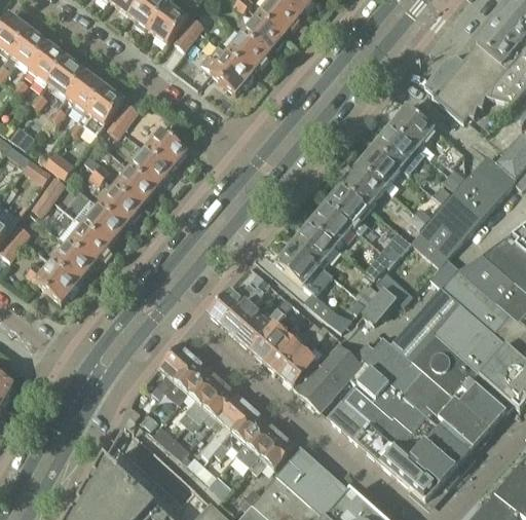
[(109,0),(108,2),(126,16),(139,0),(109,0)]
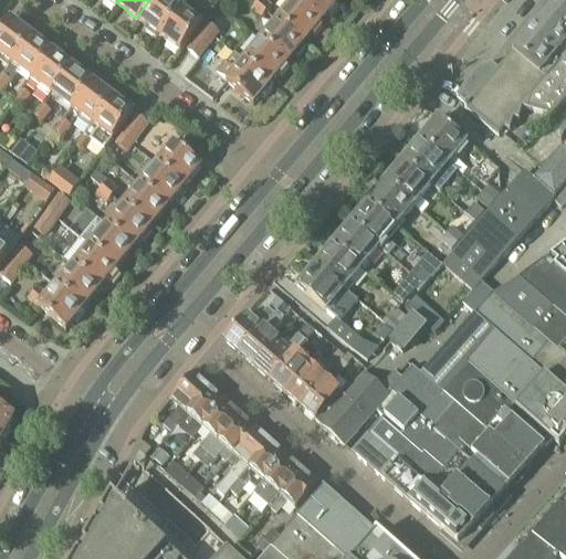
[(149,0),(136,18),(140,21),(145,24),(143,27),(152,34),(154,31),(156,33),(166,21),(178,4),(179,6),(184,0),(149,0)]
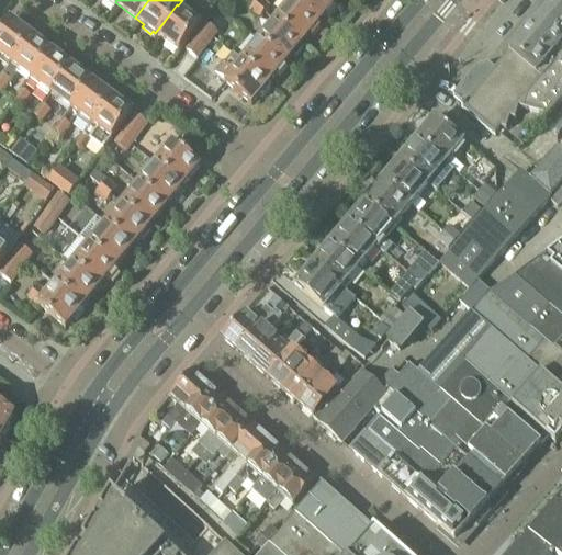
[(254,0),(253,1),(262,9),(269,1),(268,0),(254,0)]
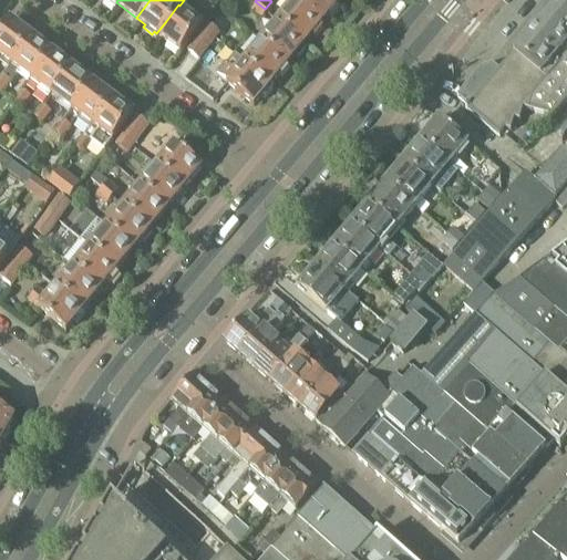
[(320,19),(297,0),(288,0),(275,16),(302,39),(320,19)]
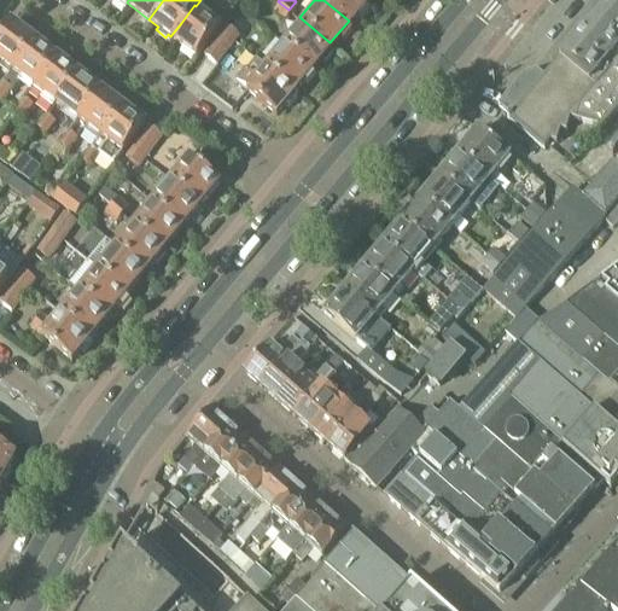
[(324,0),(349,21),(356,12),(359,15),(367,4),(365,1),(366,0),(324,0)]
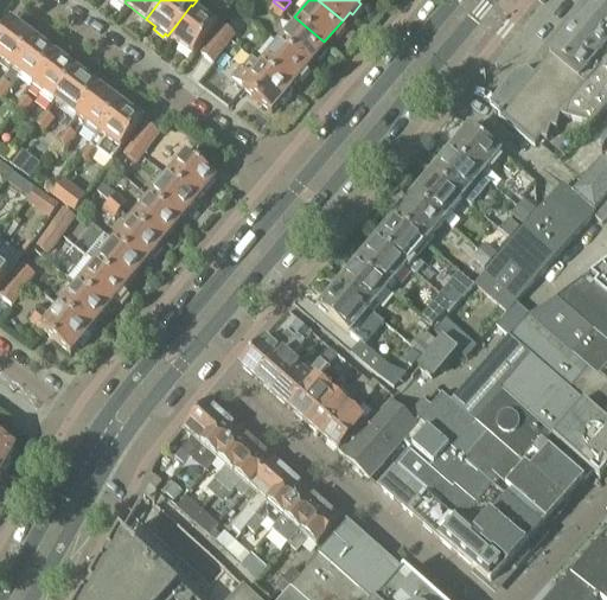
[(515,66),(513,68),(489,96),(500,107),(497,110),(532,141),(540,133),(545,134),(549,122),(555,123),(558,110),(590,120),(606,100),(606,0),(592,0),(532,70),(523,62),(515,66)]
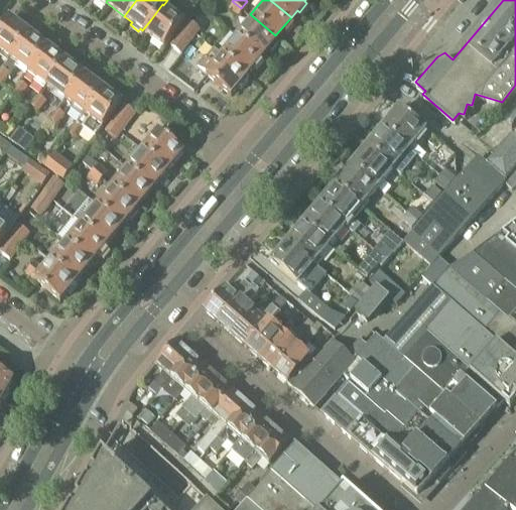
[(241,8),(232,1),(228,6),(237,13),(241,8)]
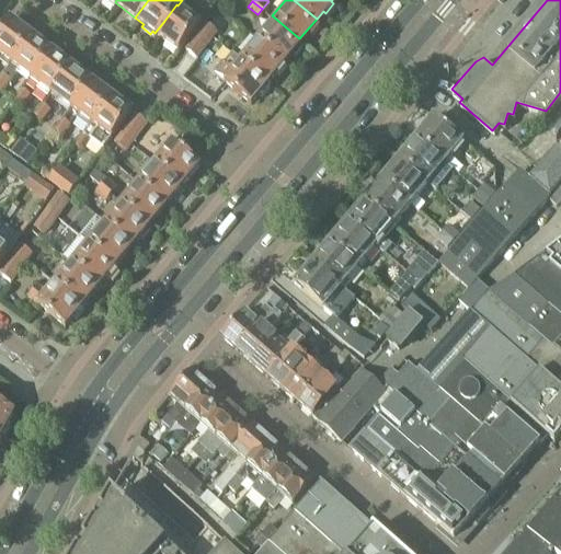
[(164,21),(155,33),(175,48),(197,20),(178,6),(176,4),(164,21)]
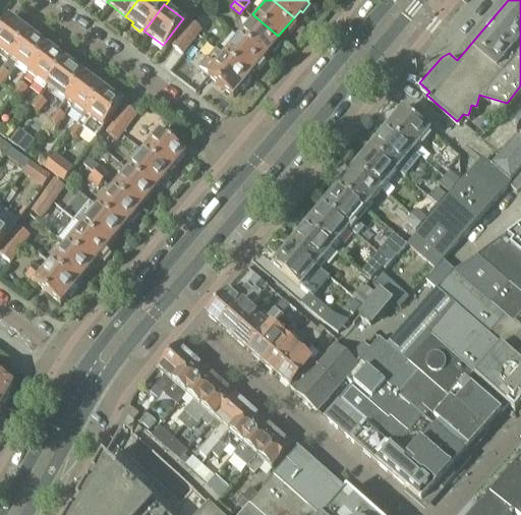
[(252,14),(237,34),(263,55),(270,47),(272,49),(278,41),(276,39),(278,36),(252,14)]
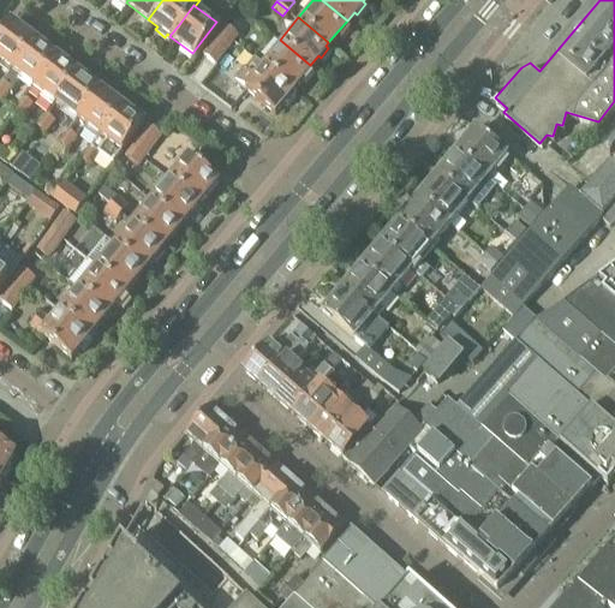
[(0,64),(6,69),(31,34),(30,34),(31,31),(22,24),(19,27),(9,18),(0,28),(0,64)]
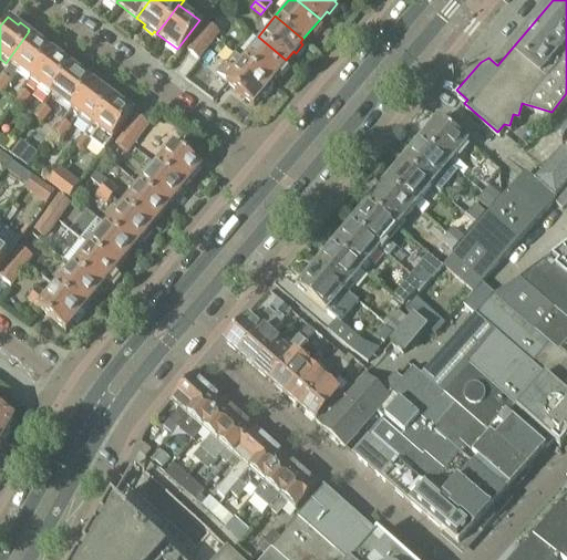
[(200,27),(212,34),(217,28),(206,20),(200,27)]
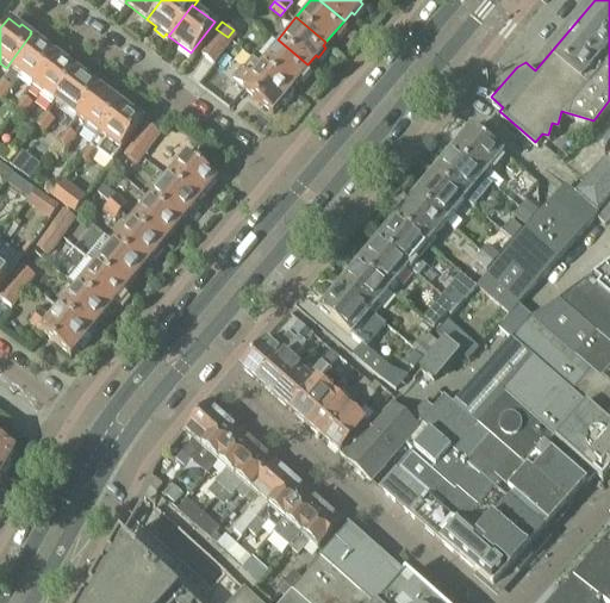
[(228,37),(216,29),(199,50),(211,60),(228,37)]
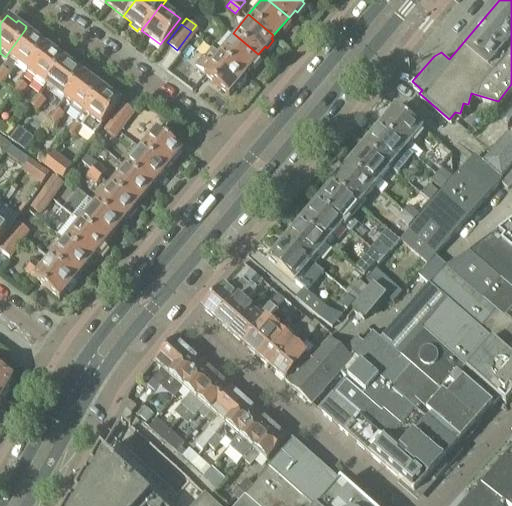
[(26,28),(5,57),(6,57),(1,63),(0,64),(0,78),(2,80),(16,61),(25,68),(44,42),(26,28)]
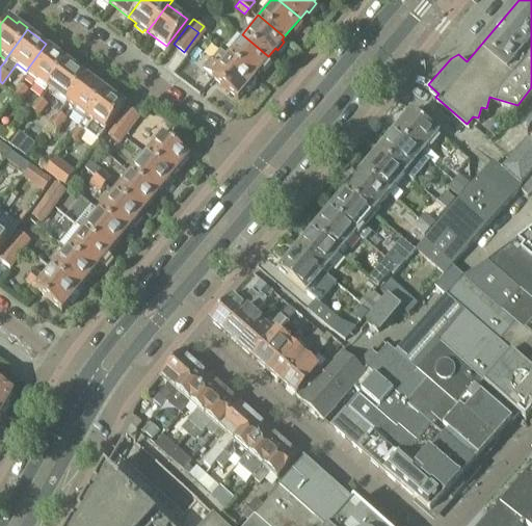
[(242,34),(227,52),(225,53),(253,75),(268,56),(242,34)]
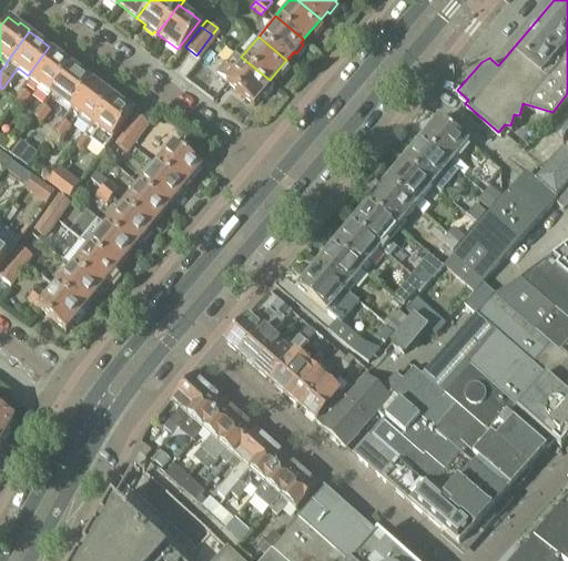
[(49,47),(28,75),(49,91),(69,62),(68,61),(70,59),(60,52),(58,53),(49,47)]
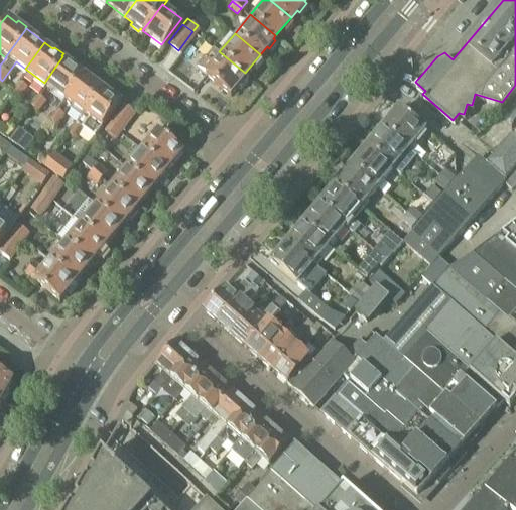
[(219,51),(220,50),(212,43),(195,64),(229,92),(236,84),(238,86),(245,77),(243,76),(245,73),(219,51)]
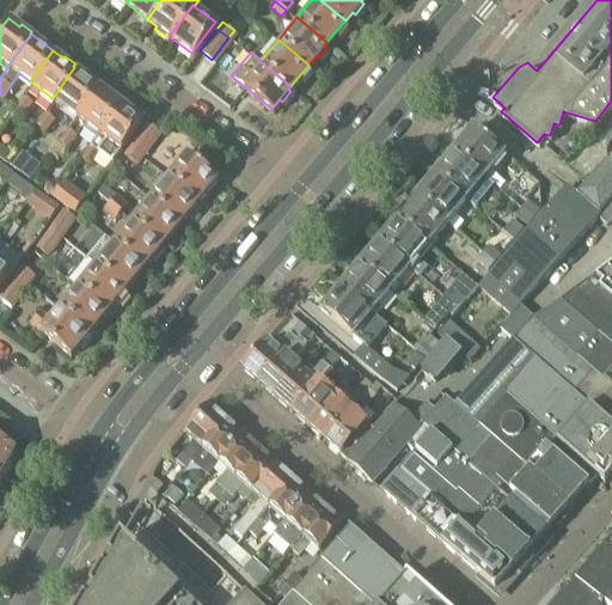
[(74,67),(53,98),(74,115),(97,84),(74,67)]
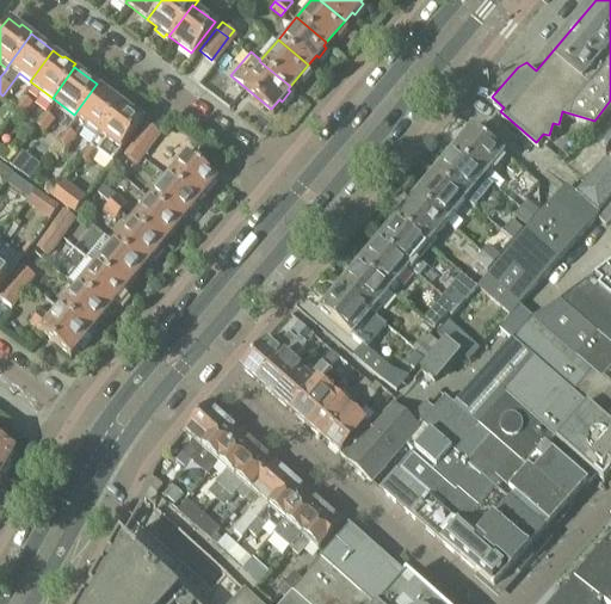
[(106,91),(97,84),(74,115),(85,122),(82,125),(93,134),(118,99),(117,99),(118,96),(109,88),(106,91)]
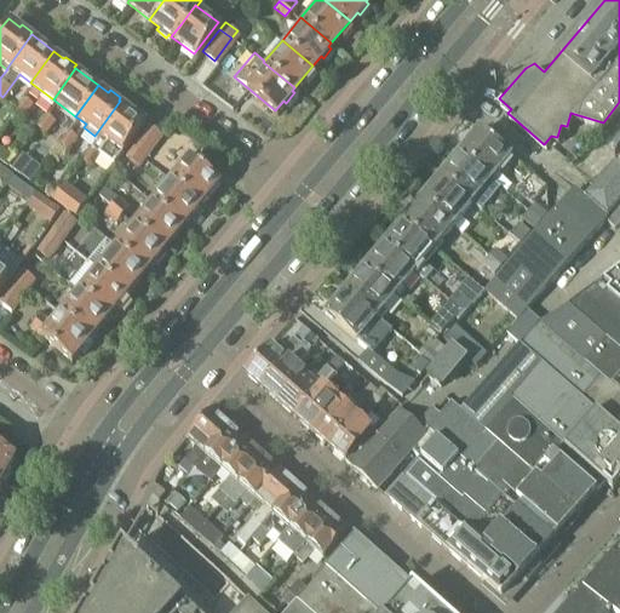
[(23,113),(33,101),(23,93),(13,104),(23,113)]
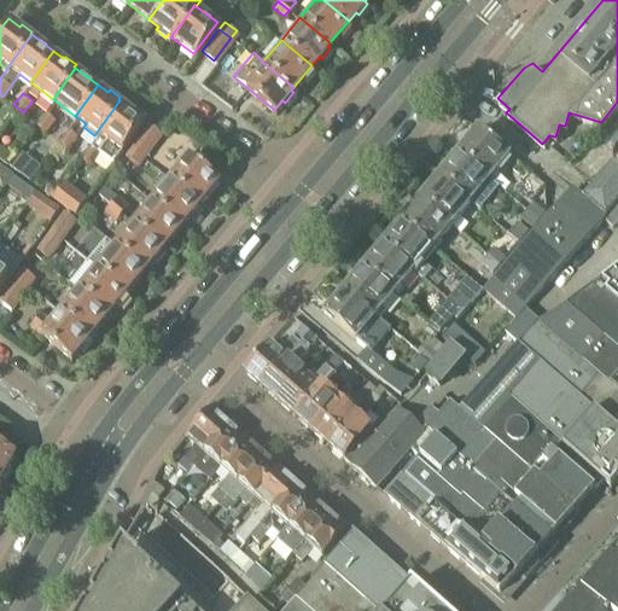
[(120,100),(94,135),(95,135),(81,157),(89,163),(98,151),(110,159),(120,149),(143,118),(120,100)]
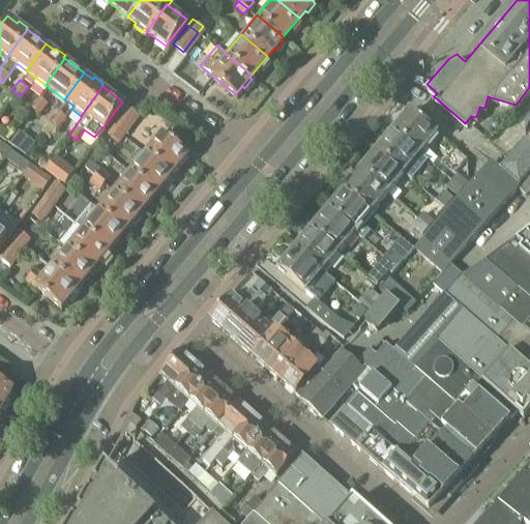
[(39,111),(47,100),(38,94),(31,105),(39,111)]
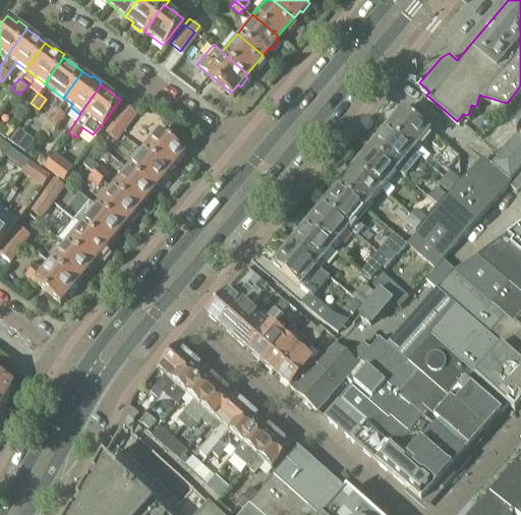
[(110,123),(119,130),(135,110),(125,103),(110,123)]
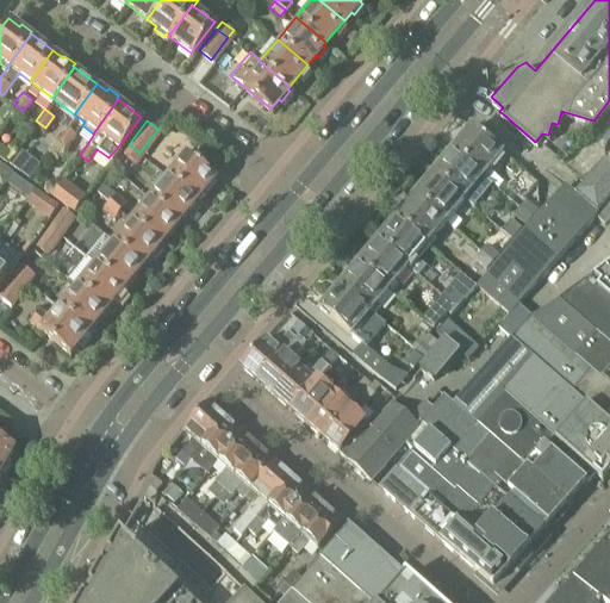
[(471,123),(450,147),(481,172),(502,149),(471,123)]
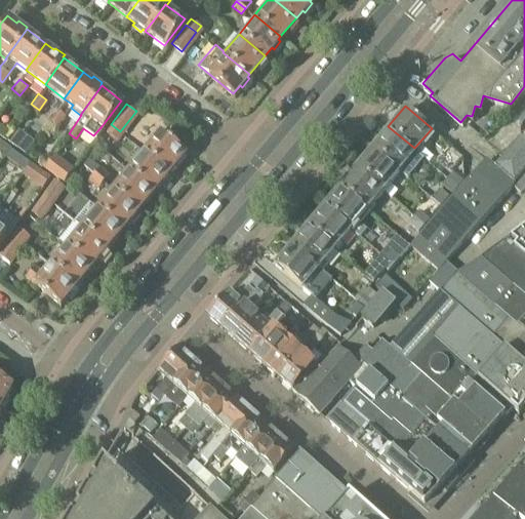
[(57,124),(66,114),(57,108),(49,118),(57,124)]
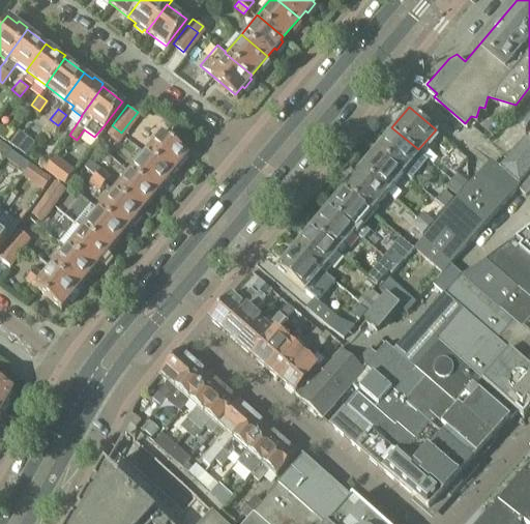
[(508,153),(528,171),(529,169),(529,113),(518,127),(522,132),(521,133),(524,135),(508,153)]
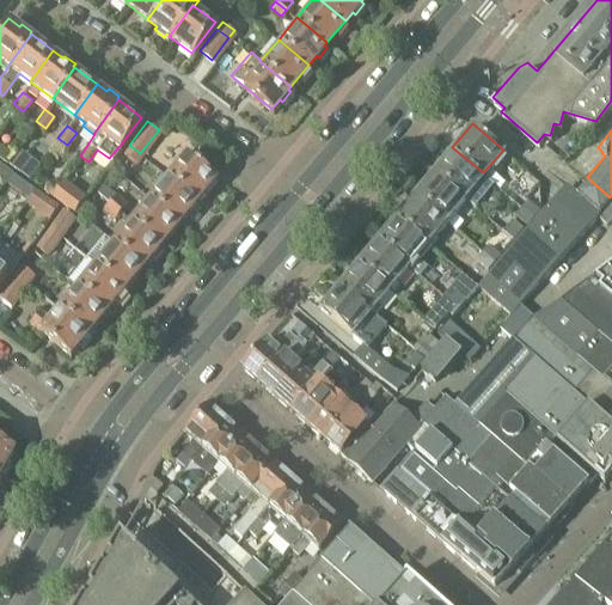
[(140,153),(129,145),(124,151),(135,159),(140,153)]
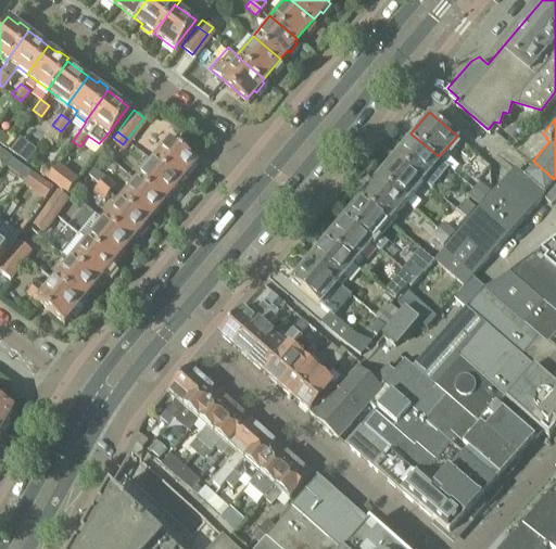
[(411,133),(394,154),(422,177),(431,186),(449,165),(439,156),(411,133)]
